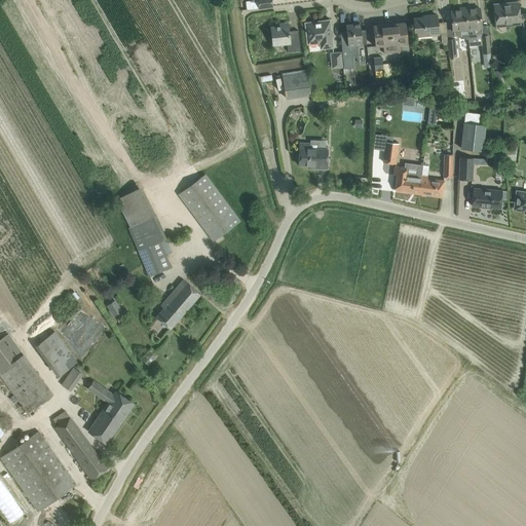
[(247,1),(248,9),(259,8),(258,0),(247,1)]
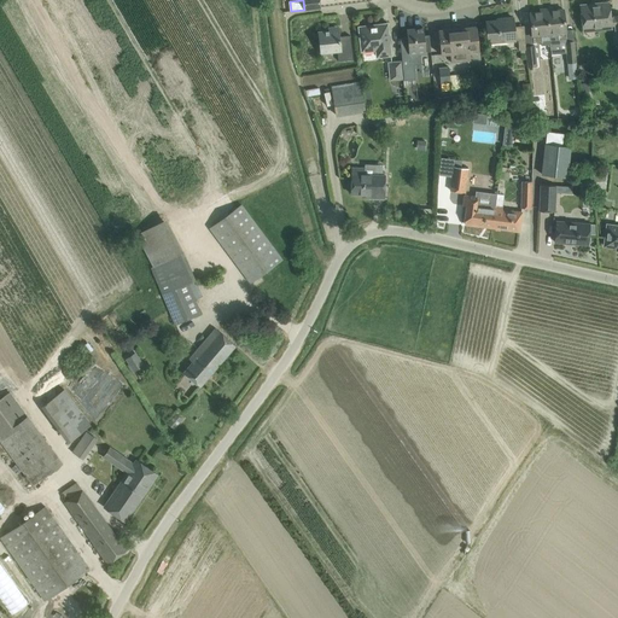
[(614,25),(617,47),(617,46),(617,16),(614,17),(614,18),(610,18),(608,3),(598,4),(598,6),(581,9),(582,29),(614,25)]
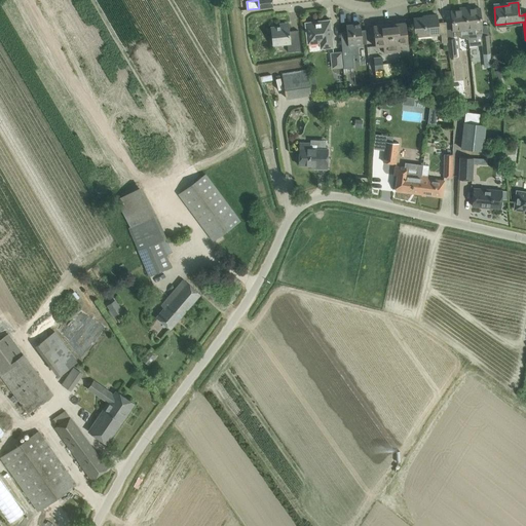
[(479,8),(465,9),(467,38),(476,37),(475,34),(482,34),(481,28),(479,8)]
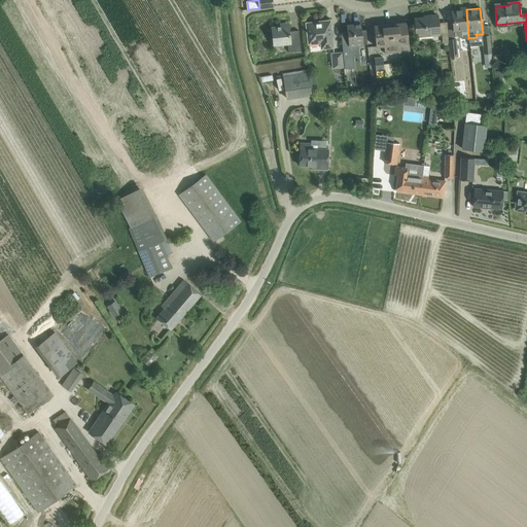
[(468,38),(466,9),(452,11),(454,31),(454,37),(461,36),(461,39),(468,38)]
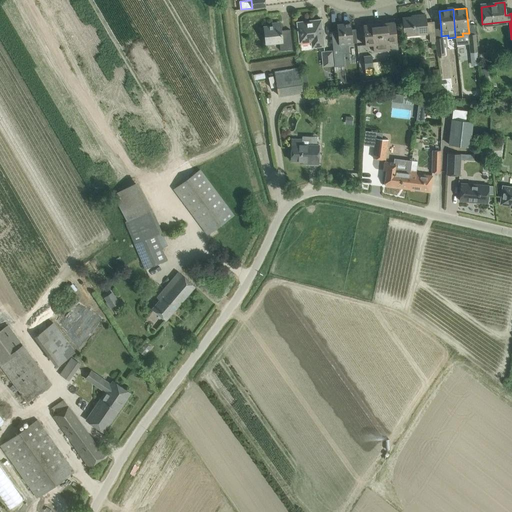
[(403,18),(404,36),(427,34),(426,25),(425,15),(416,16),(416,17),(403,18)]
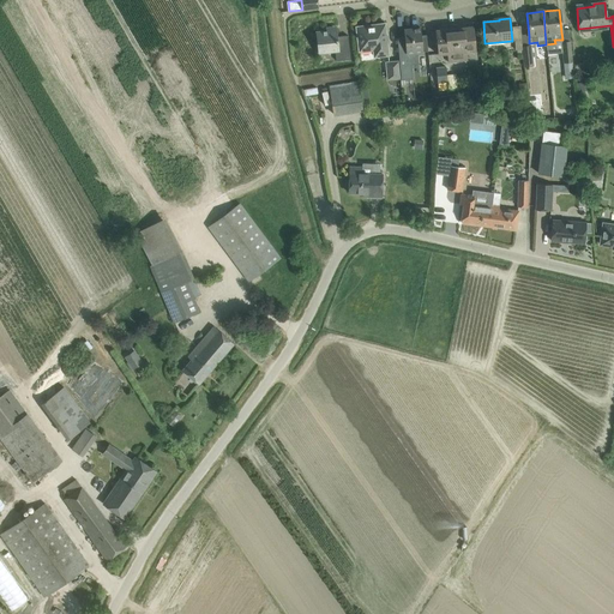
[(455,24),(435,26),(438,54),(447,54),(447,62),(468,60),(467,52),(476,50),(474,26),(473,23),(455,24)]
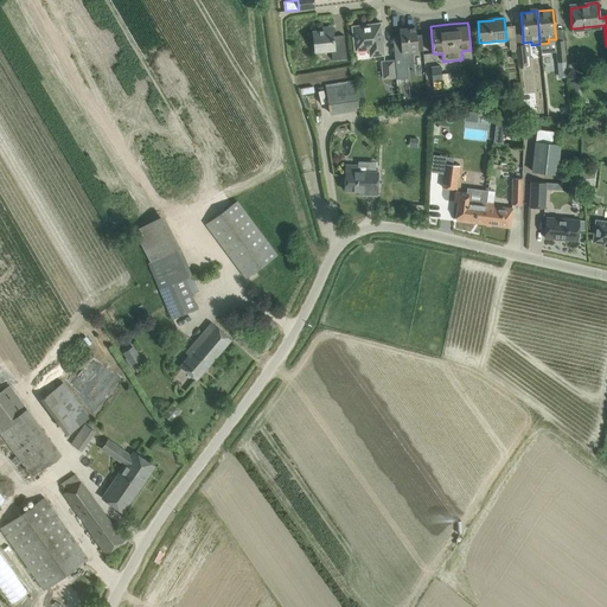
[(352,27),(356,51),(369,49),(370,56),(384,55),(381,24),(352,27)]
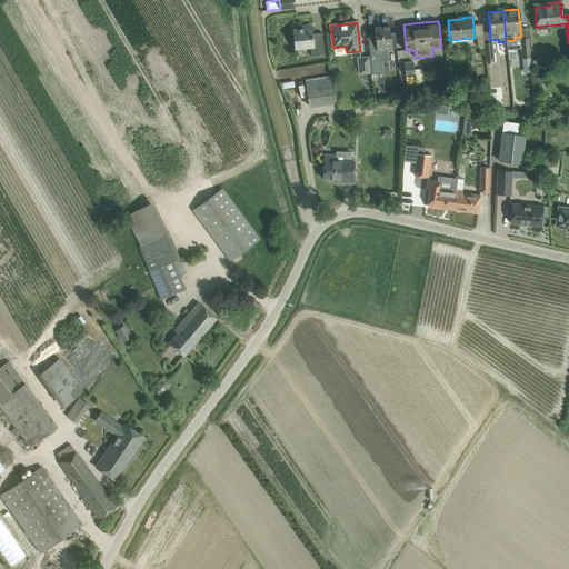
[(397,47),(395,32),(390,32),(389,26),(375,27),(376,41),(369,42),(371,75),(382,73),(381,60),(386,59),(385,48),(391,48),(397,47)]
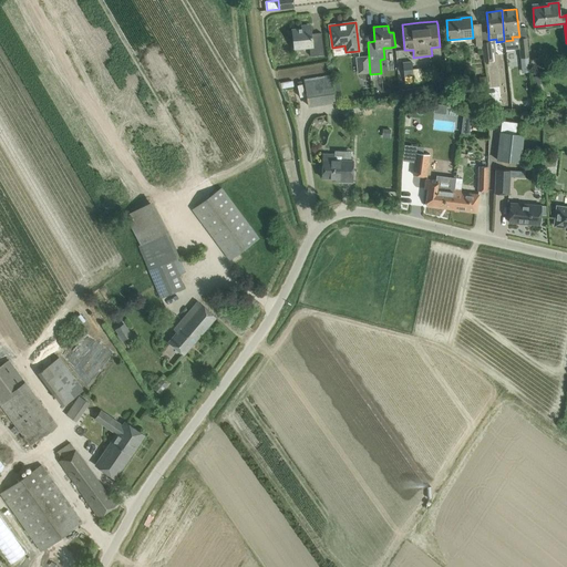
[(291,29),(295,49),(309,48),(310,57),(323,54),(321,33),(311,34),(310,28),(291,29)]
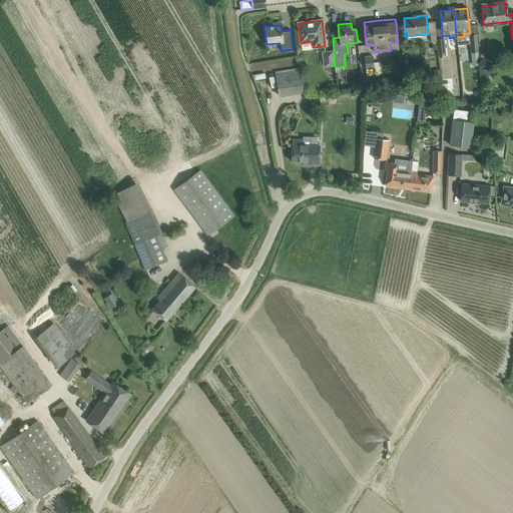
[(469,35),(471,52),(478,51),(476,34),(469,35)]
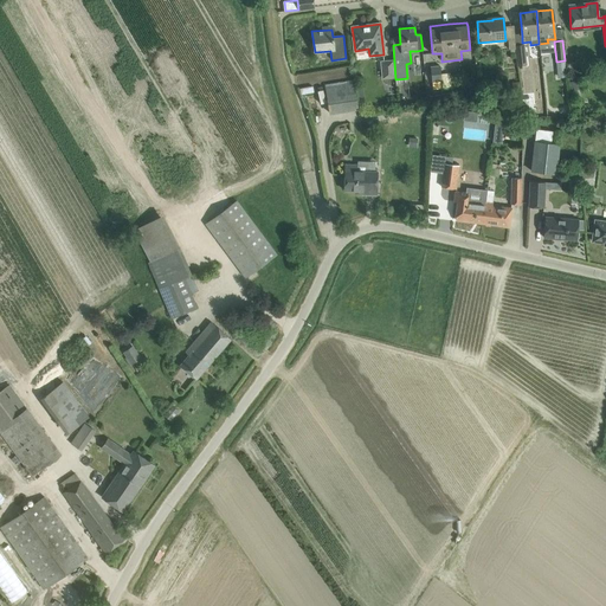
[(515,46),(516,49),(517,66),(526,65),(523,45),(515,46)]
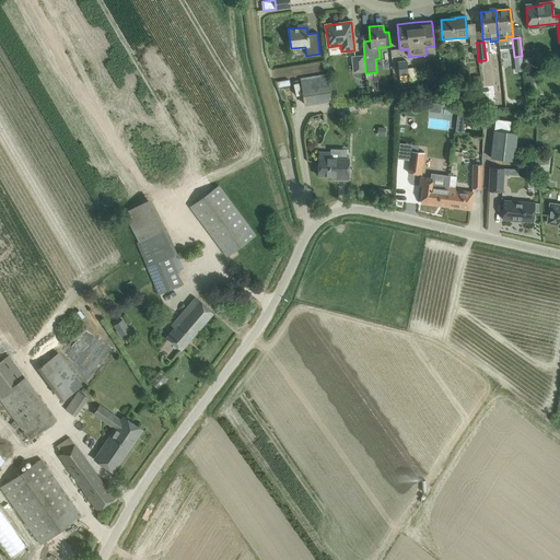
[(363,56),(351,57),(352,73),(365,72),(363,56)]
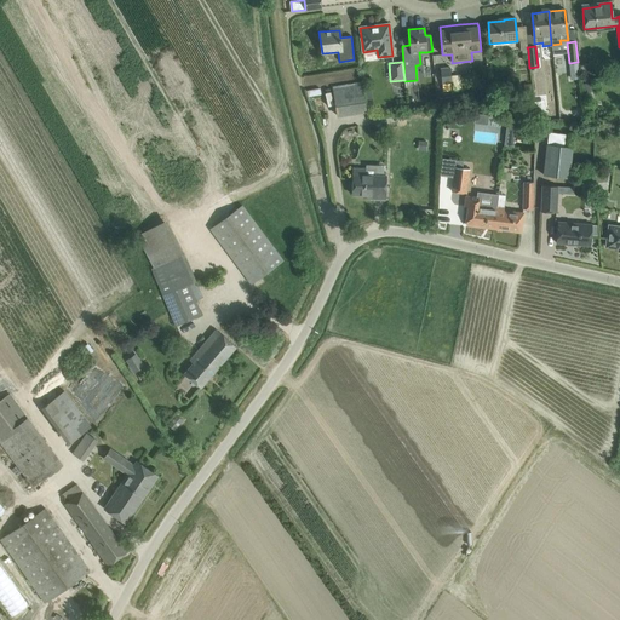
[(440,69),(441,84),(452,82),(451,68),(440,69)]
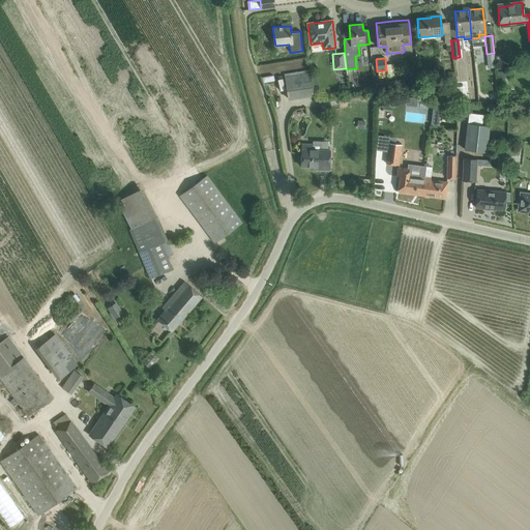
[(285,75),(288,94),(288,99),(298,97),(312,95),(308,70),(294,72),(285,75)]
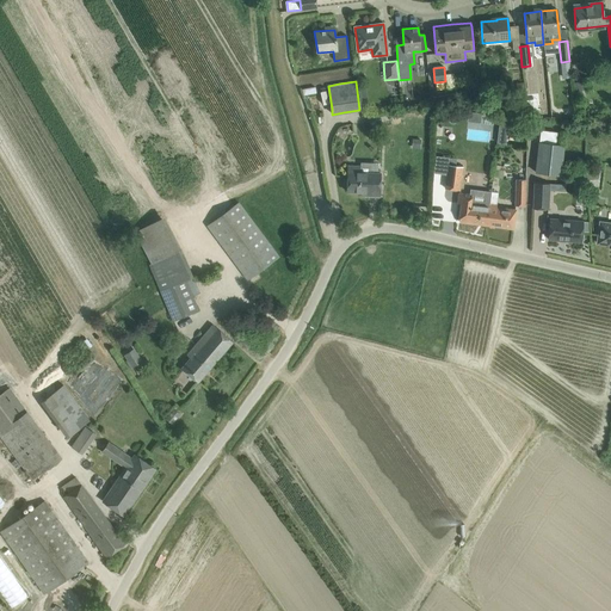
[(481,90),(429,98),(430,104),(482,96),(481,90)]
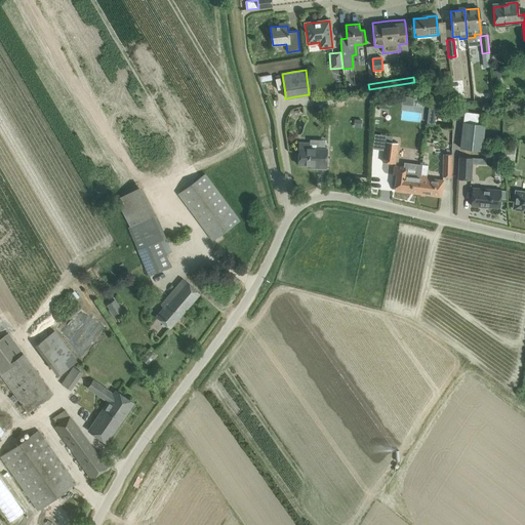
[(463,122),(460,148),(481,151),(485,125),(478,124),(463,122)]
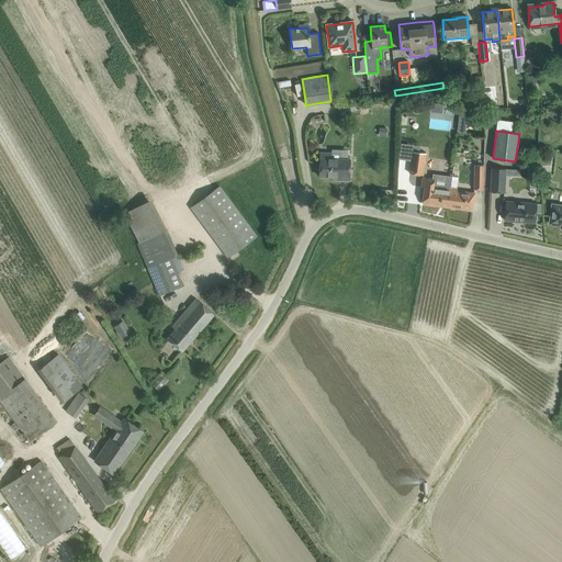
[(321,152),(319,158),(319,177),(339,178),(339,180),(349,180),(349,159),(332,158),(332,153),(321,152)]
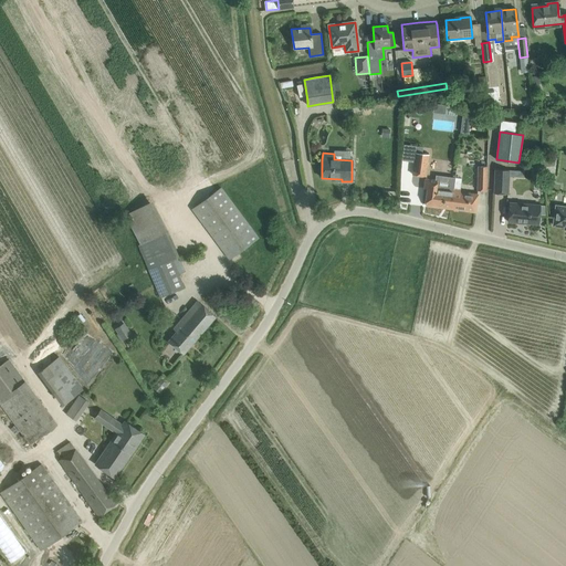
[(415,153),(412,175),(426,176),(428,155),(415,153)]
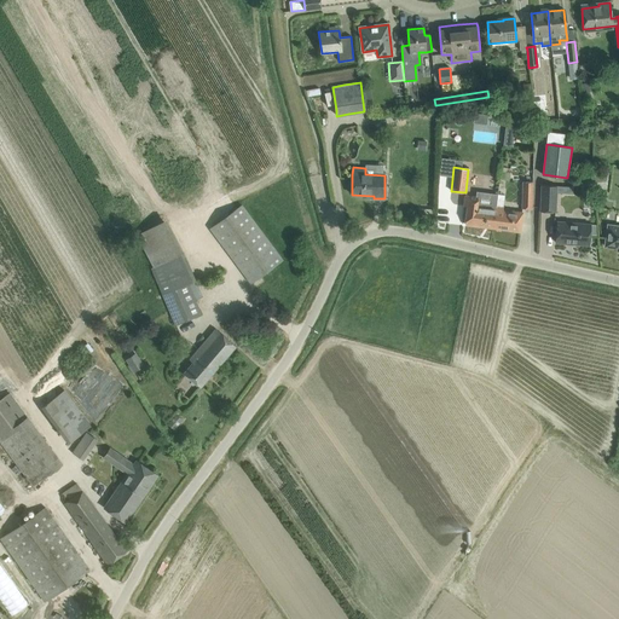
[(605,174),(593,175),(594,186),(606,185),(605,175),(605,174)]
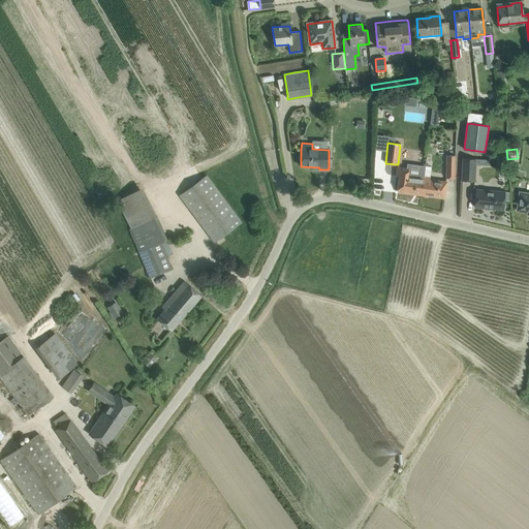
[(506,150),(496,151),(497,160),(507,159),(506,150)]
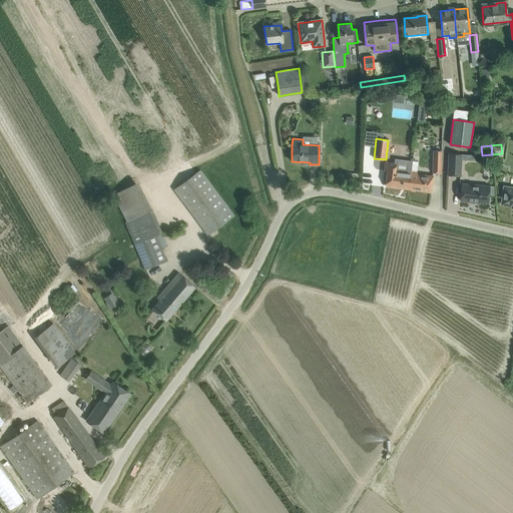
[(433,172),(441,173),(441,151),(433,150),(433,172)]
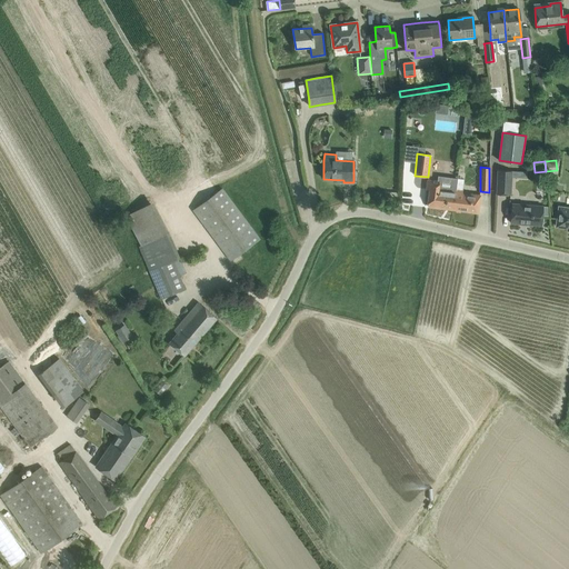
[(497,195),(510,195),(511,171),(498,171),(497,195)]
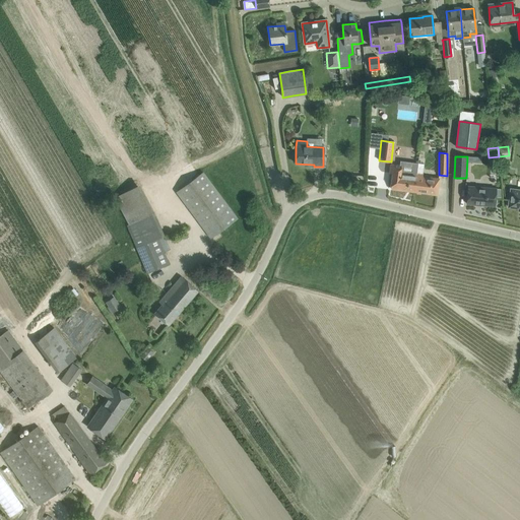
[(400,160),(399,166),(391,165),(390,174),(392,174),(391,189),(414,192),(416,177),(417,164),(400,160)]
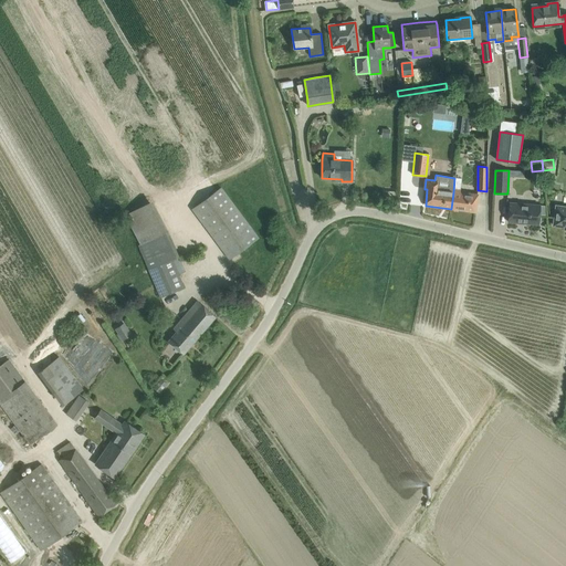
[(192,209),(229,259),(258,238),(221,188),(192,209)]
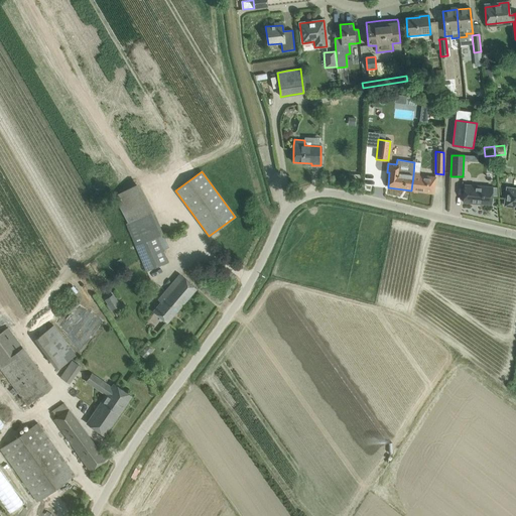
[(413,175),(411,190),(433,192),(435,177),(413,175)]
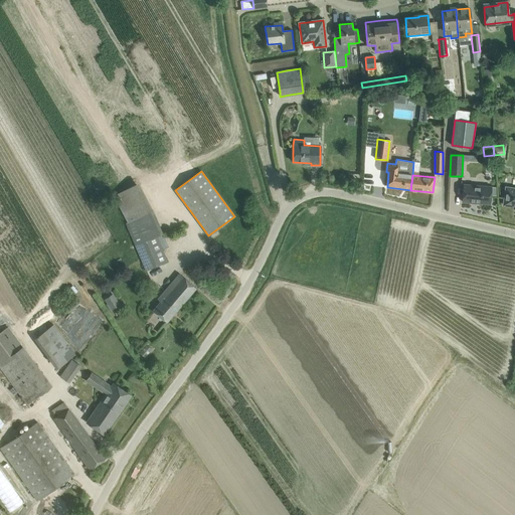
[(477,202),(477,203),(490,204),(491,187),(464,185),(462,202),(472,202),(477,202)]
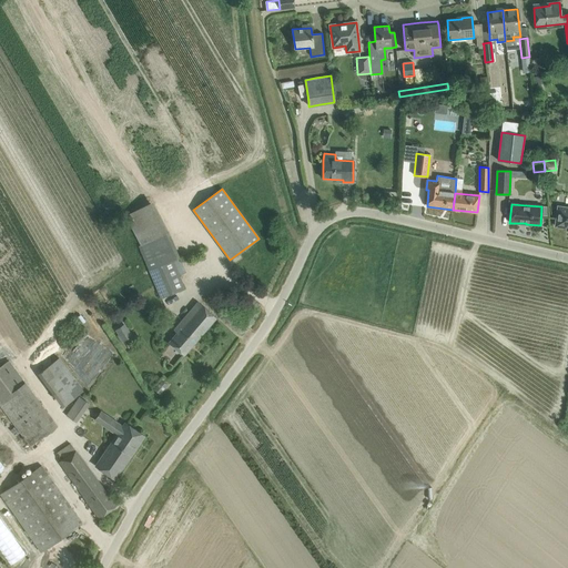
[(567,227),(567,230),(567,206),(558,205),(555,226),(567,227)]
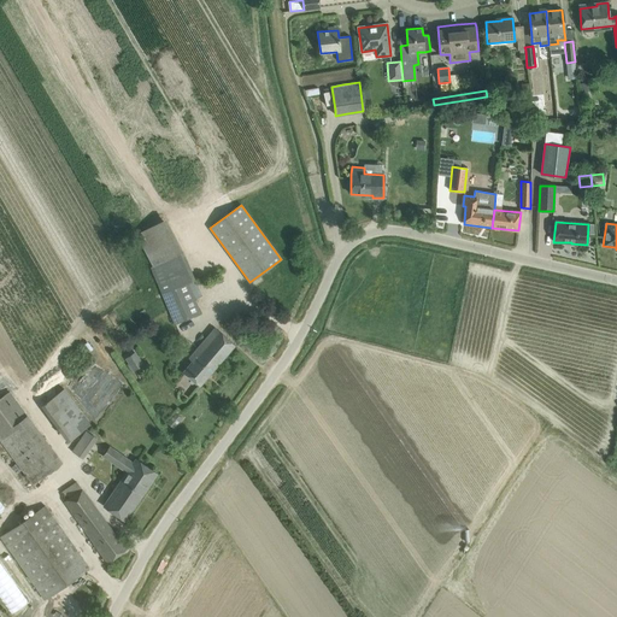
[(153,268),(151,269),(156,280),(168,310),(174,324),(200,313),(194,299),(187,283),(178,287),(168,260),(153,268)]
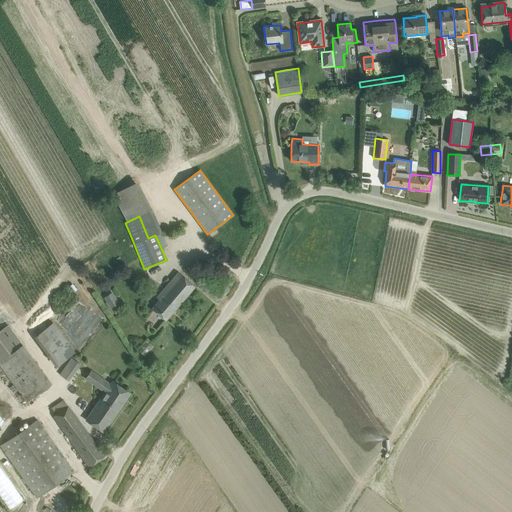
[(152,309),(165,320),(195,286),(178,271),(157,296),(160,299),(152,309)]
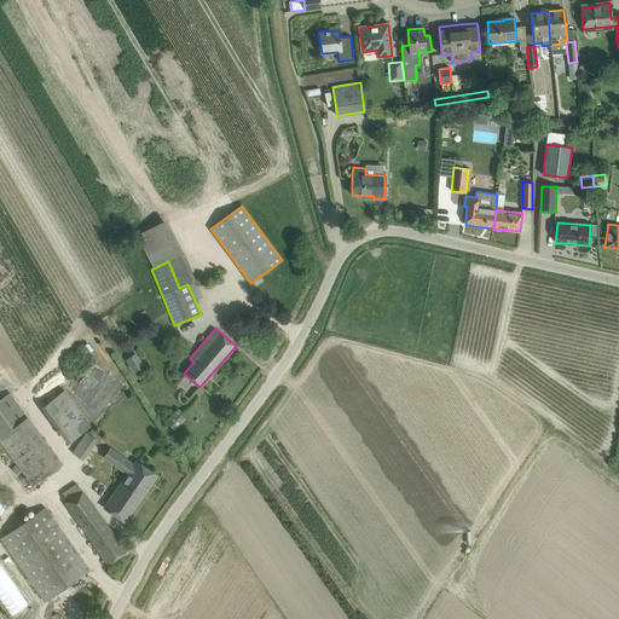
[(136,353),(126,359),(134,372),(144,365),(136,353)]
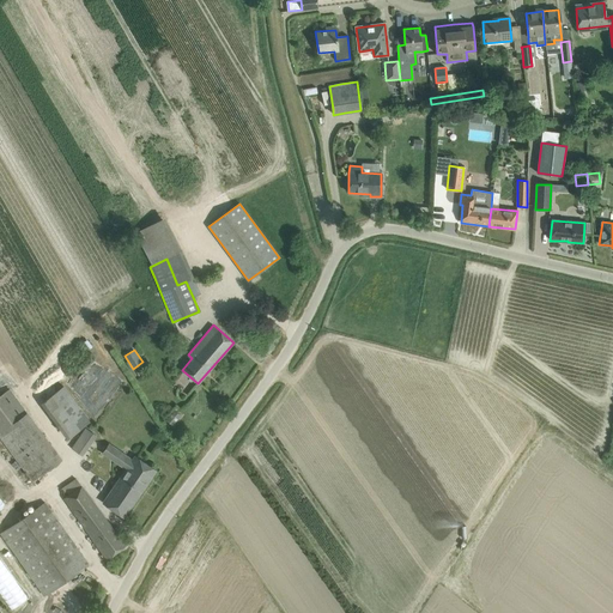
[(62,384),(41,400),(67,437),(89,422),(62,384)]
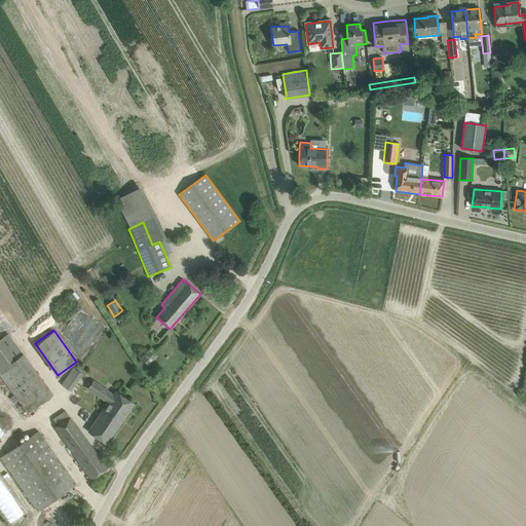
[(0,375),(29,413),(53,395),(23,354),(22,355),(6,335),(0,339),(0,375)]
